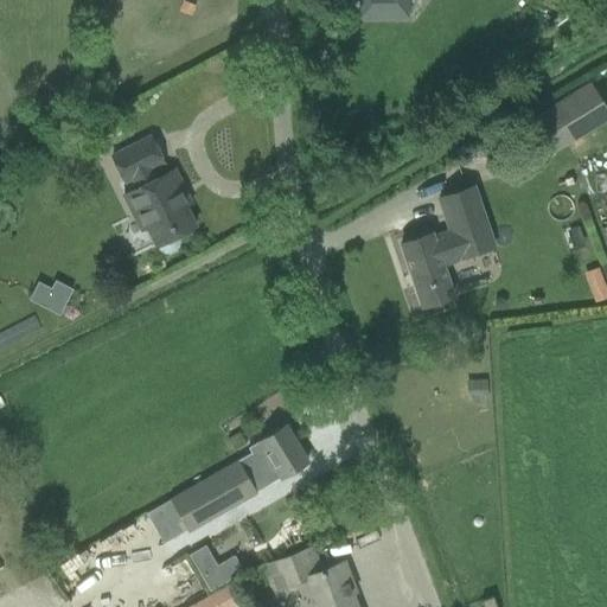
[(359,0),(360,19),(409,18),(408,0),(359,0)]
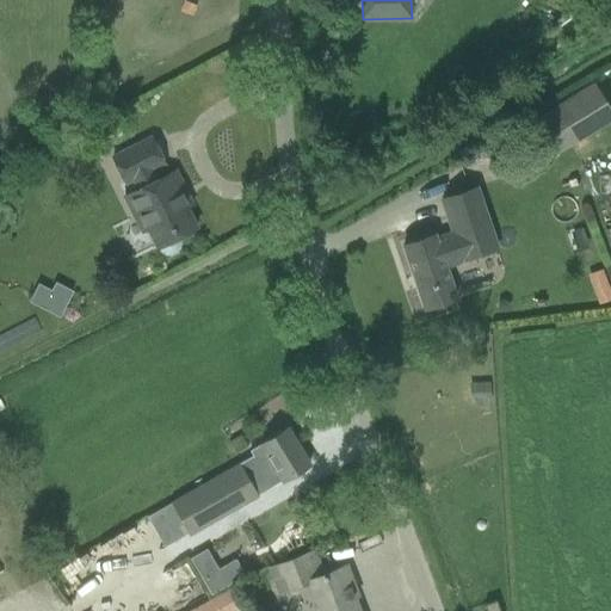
[(531,121),(554,156),(610,119),(610,107),(594,81),(531,121)]
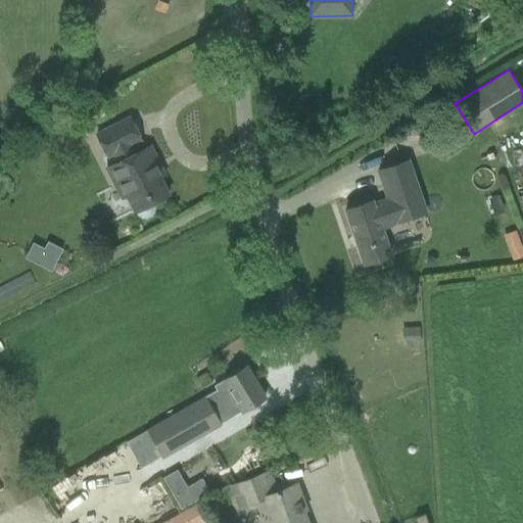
[(153,165),(157,163),(149,146),(134,154),(130,145),(140,140),(129,119),(96,135),(107,157),(113,154),(117,162),(106,169),(122,198),(127,196),(135,211),(136,211),(138,216),(141,218),(146,218),(150,216),(153,212),(153,207),(151,203),(168,195),(159,179),(159,178),(153,165)]
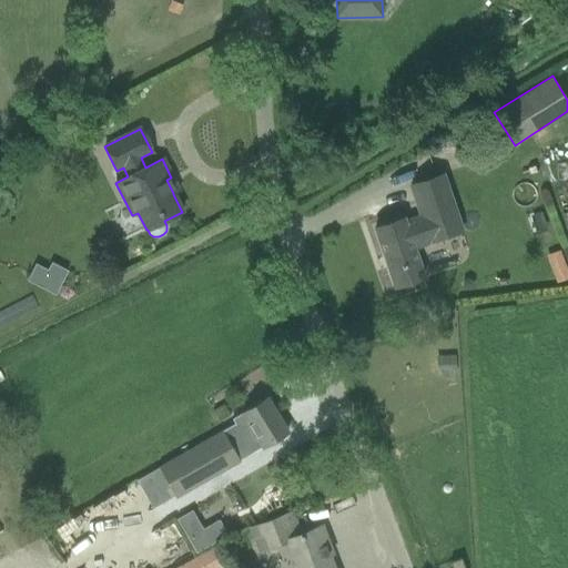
[(443,173),(437,175),(412,184),(425,225),(407,232),(403,219),(375,227),(395,287),(423,277),(413,247),(464,230),(443,173)]
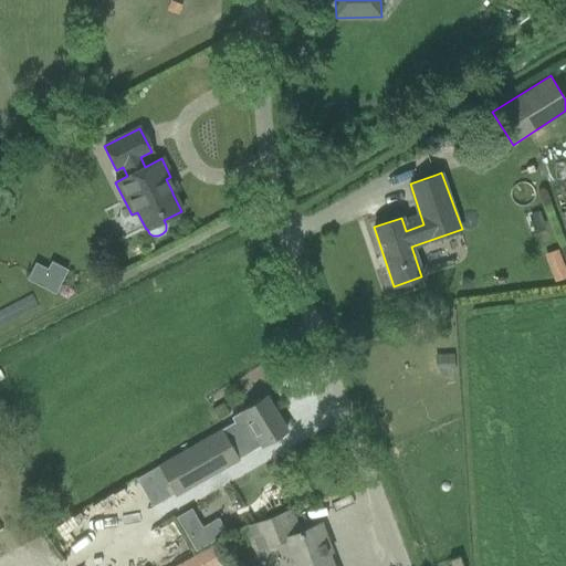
[(552,281),(565,276),(565,273),(559,248),(545,251),(552,281)]
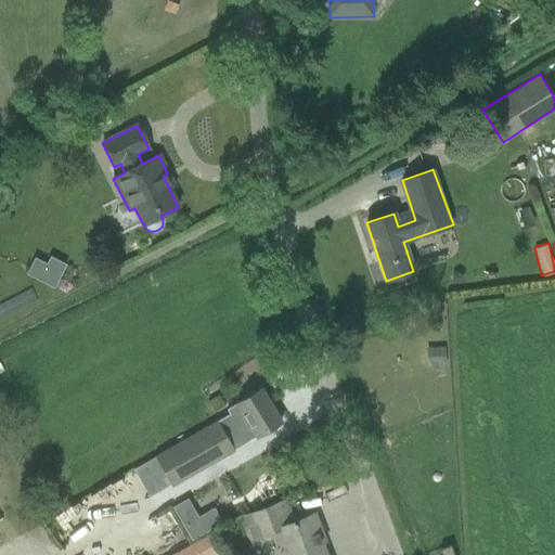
[(56,286),(67,261),(52,254),(49,261),(36,255),(27,273),(56,286)]
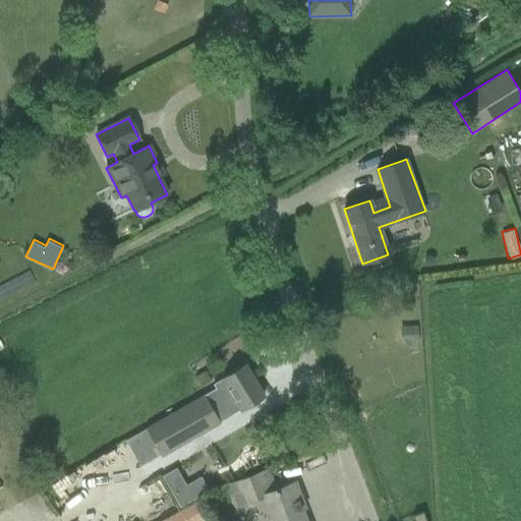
[(424,264),(429,267),(435,264),(435,258),(429,255),(424,258),(424,264)]
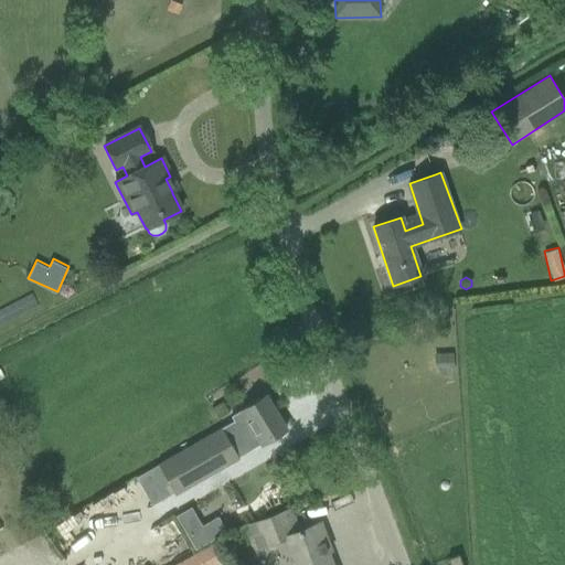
[(439,353),(440,372),(454,372),(452,353),(439,353)]
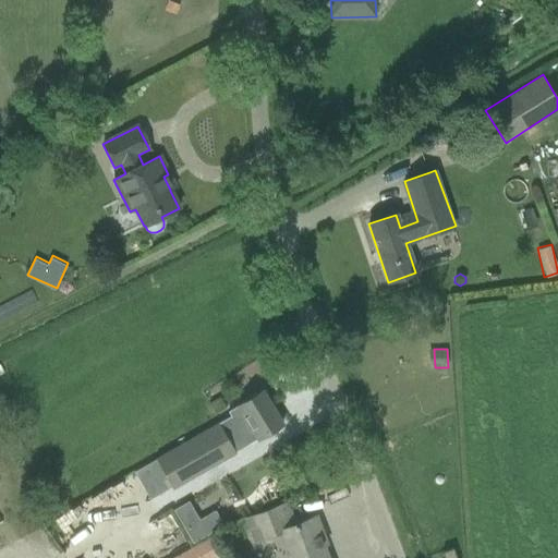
[(282,424),(262,391),(230,411),(232,415),(156,457),(173,487),(232,455),(282,424)]
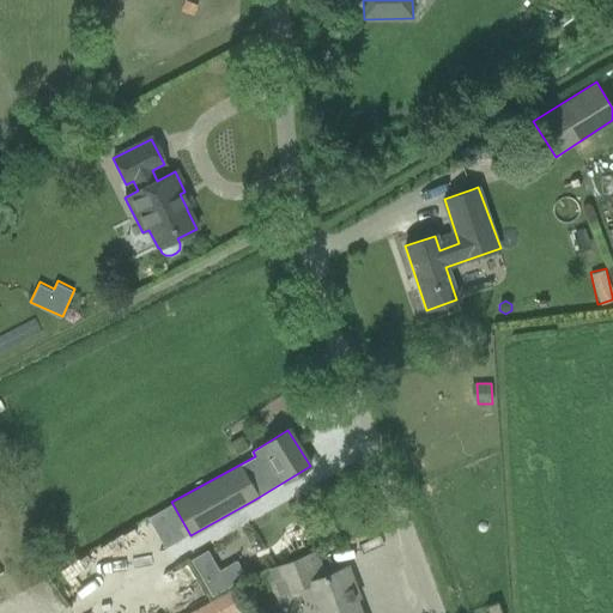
[(229,445),(236,456),(248,449),(241,437),(229,445)]
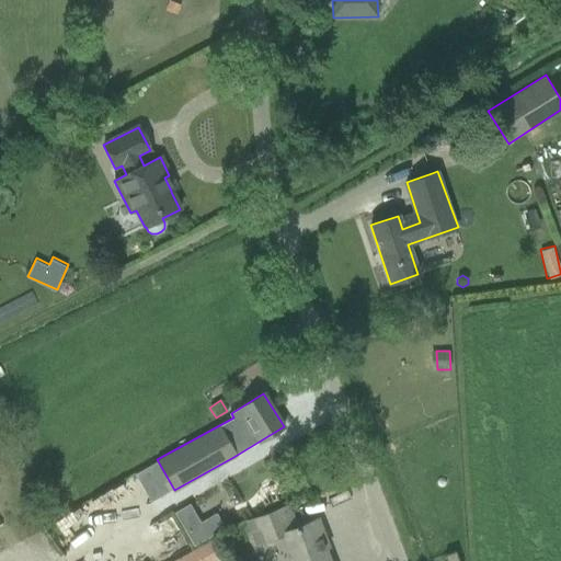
[(290,560),(328,560),(313,521),(295,528),(287,506),(249,521),(258,545),(282,535),(290,560)]
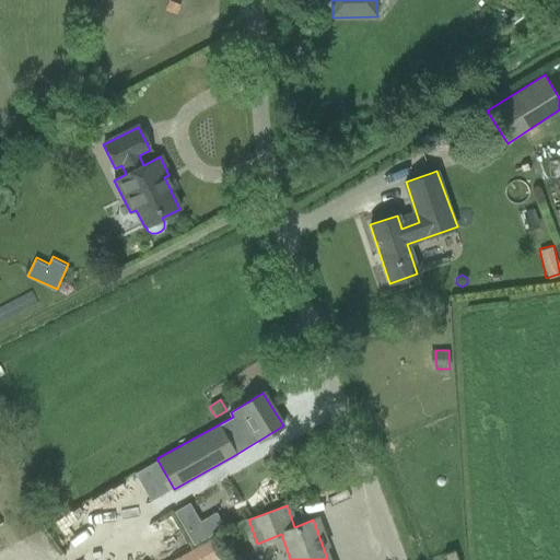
[(216,513),(203,520),(212,535),(224,527),(216,513)]
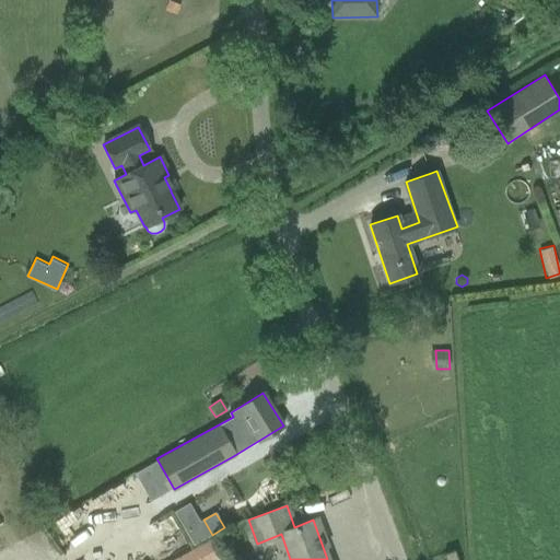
[(160,537),(176,528),(170,516),(153,525),(160,537)]
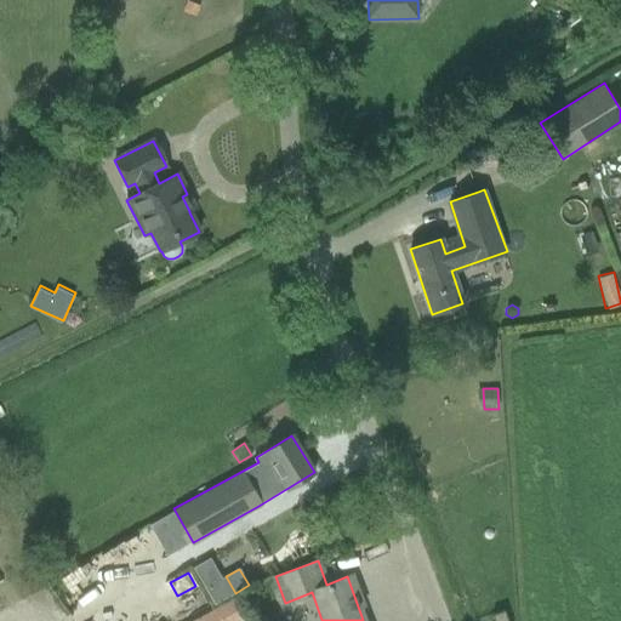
[(249,620),(237,598),(224,604),(206,614),(192,620),(249,620)]
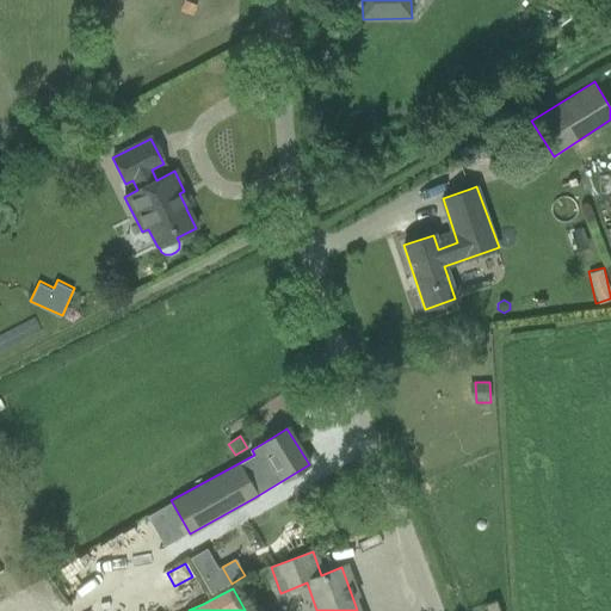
[(486,610),(499,610),(495,600),(485,605),(486,610)]
